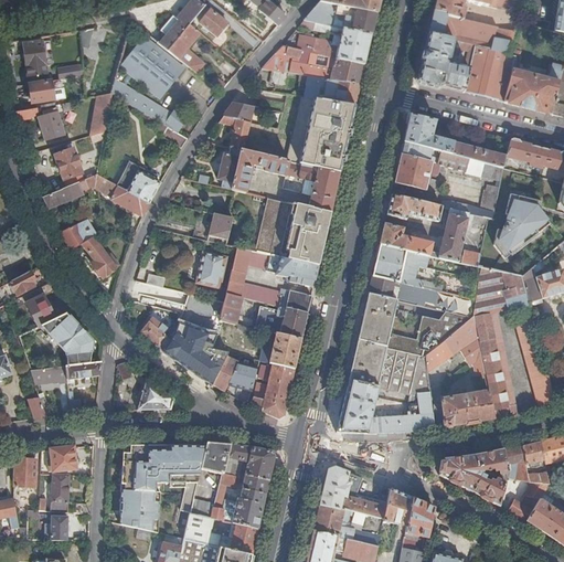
[(168,49),(190,23),(206,4),(201,0),(192,0),(178,18),(173,13),(161,27),(166,30),(157,40),(168,49)]
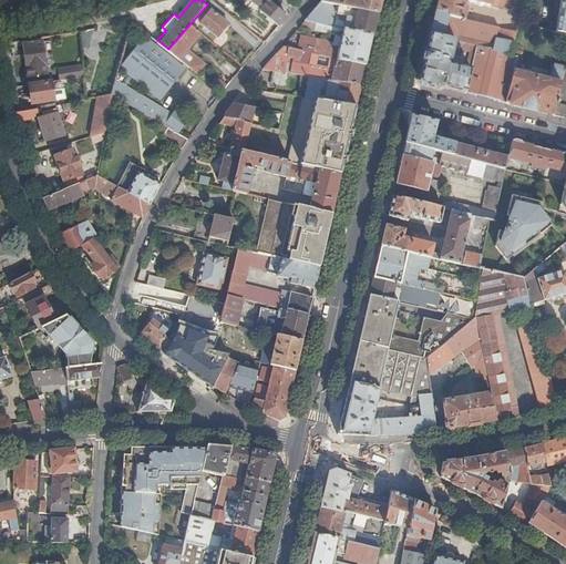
[(223,16),(227,10),(215,0),(211,0),(207,4),(213,9),(214,8),(223,16)]
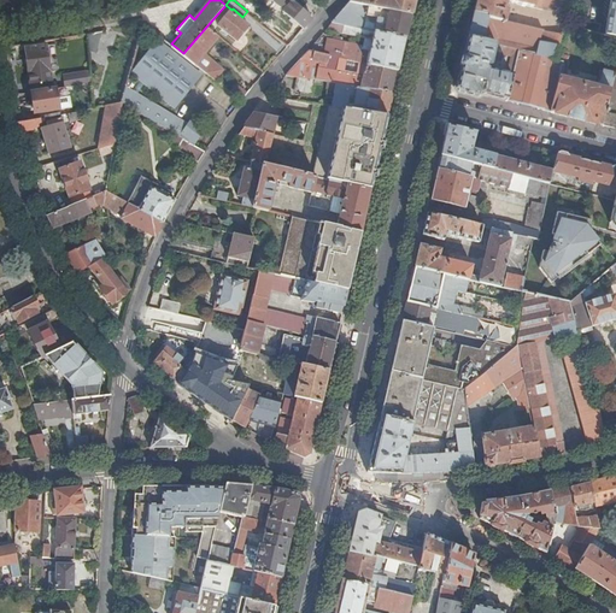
[(303,27),(312,17),(292,0),(274,0),(283,7),(281,10),(303,27)]
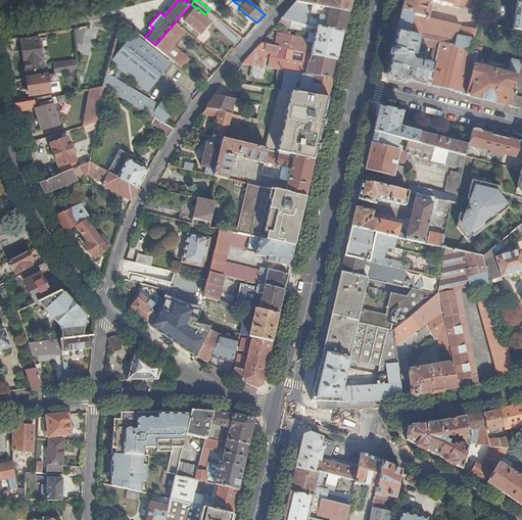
[(296,0),(282,17),(302,22),(315,26),(344,32),(349,10),(302,0),(296,0)]
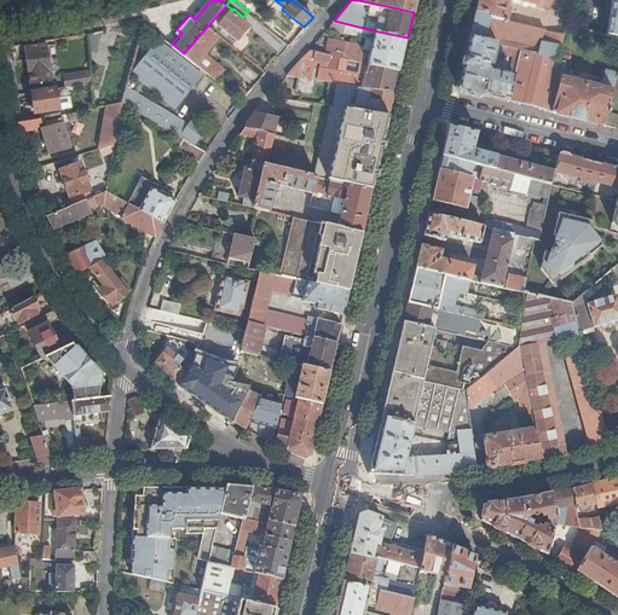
[(414,12),(416,0),(358,0),(414,12)]
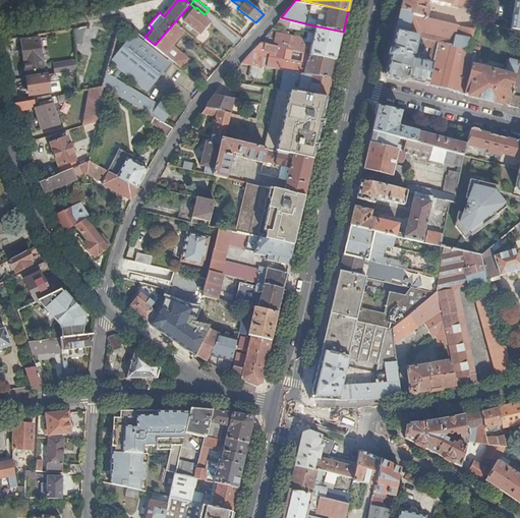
[(402,0),(400,9),(426,15),(429,5),(427,4),(428,0),(438,0),(458,5),(458,3),(466,5),(467,2),(479,5),(480,0),(402,0)]
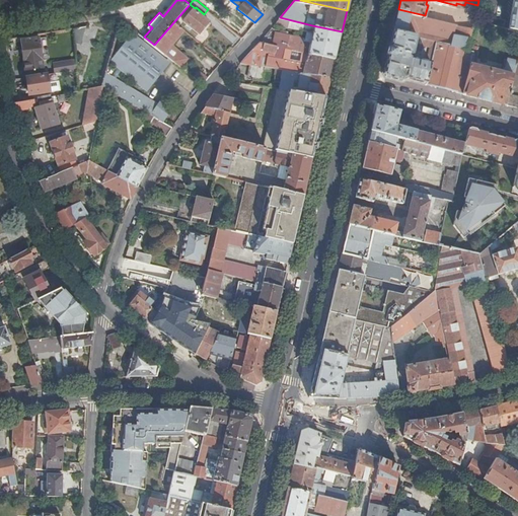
[(511,0),(507,26),(517,28),(517,0),(511,0)]
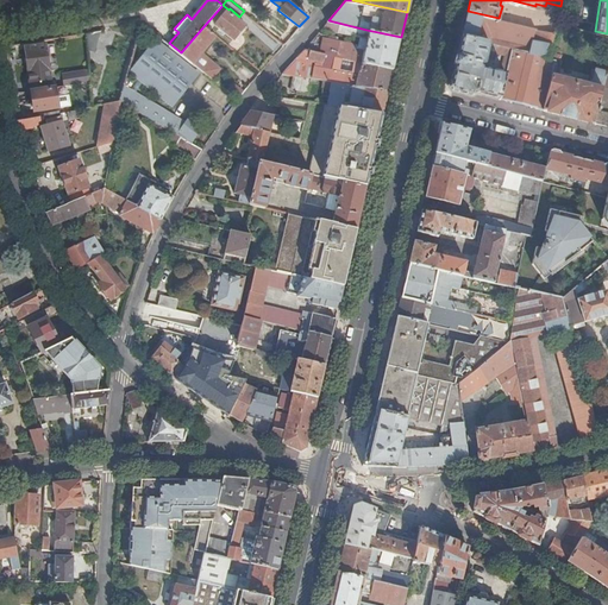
[(229,10),(218,23),(234,38),(246,24),(239,17),(230,8),(229,10)]
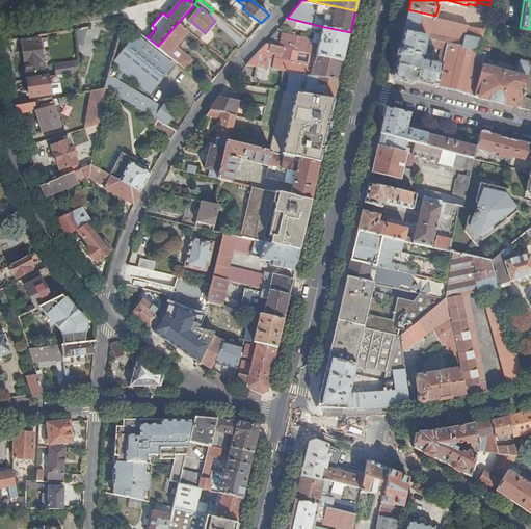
[(435,16),(408,9),(403,29),(447,40),(479,48),(483,27),(435,16)]
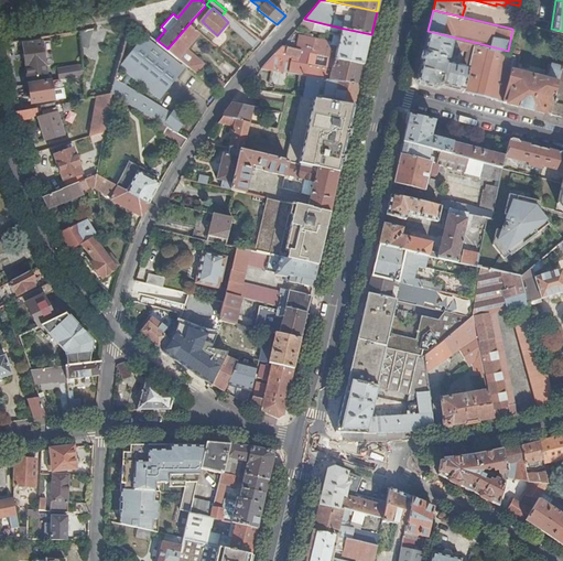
[(333,43),(338,45),(336,56),(343,57),(365,63),(371,34),(339,28),(326,24),(304,19),(299,24),(306,27),(306,28),(313,30),(313,29),(335,33),(333,43)]
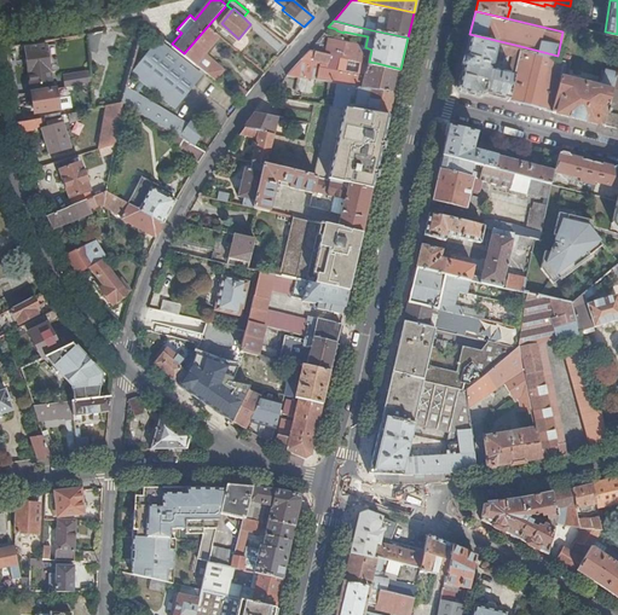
[(206,52),(220,35),(208,25),(184,53),(217,80),(226,69),(206,52)]
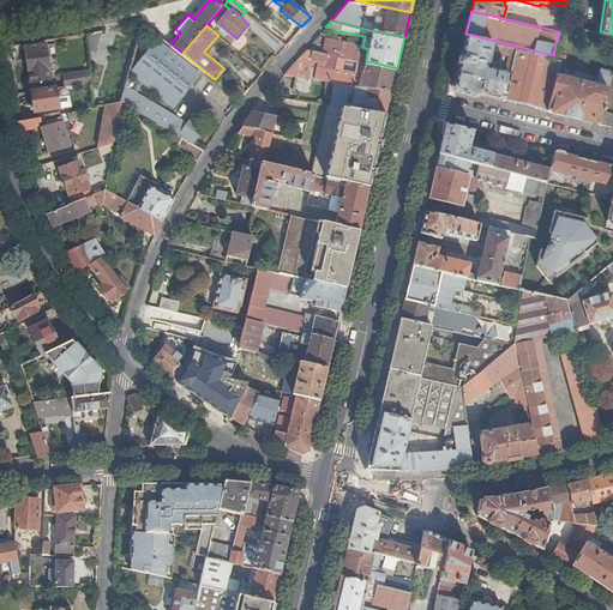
[(100,29),(88,31),(89,49),(95,50),(100,29)]
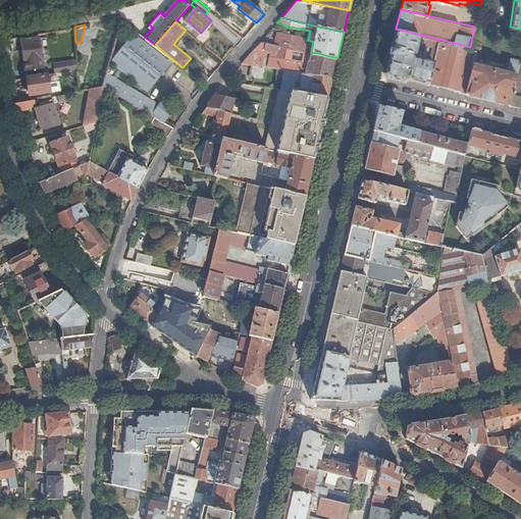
[(389,75),(406,80),(409,78),(428,83),(438,39),(396,29),(386,71),(389,75)]
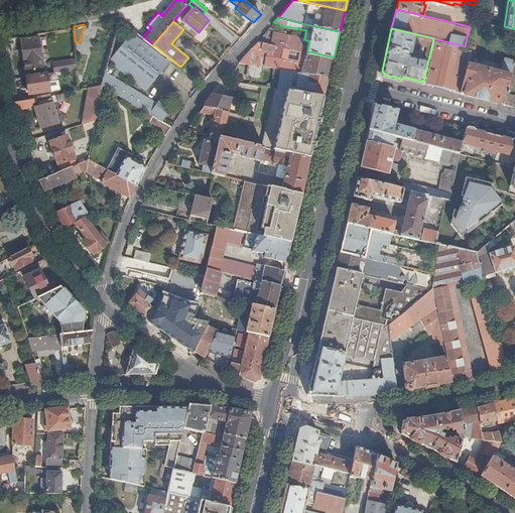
[(290,47),(300,49),(303,36),(286,33),(286,30),(278,29),(278,31),(276,44),(282,45),(290,47)]
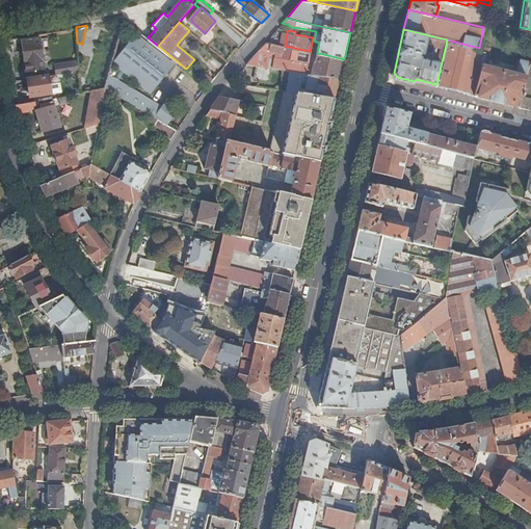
[(137,34),(115,61),(152,90),(174,63),(137,34)]
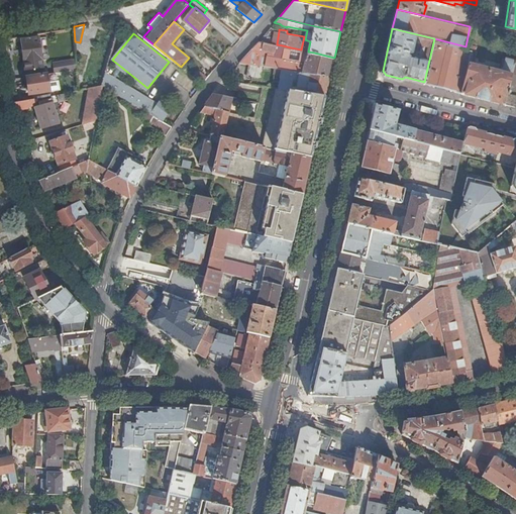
[(38,35),(21,38),(25,67),(42,64),(38,35)]
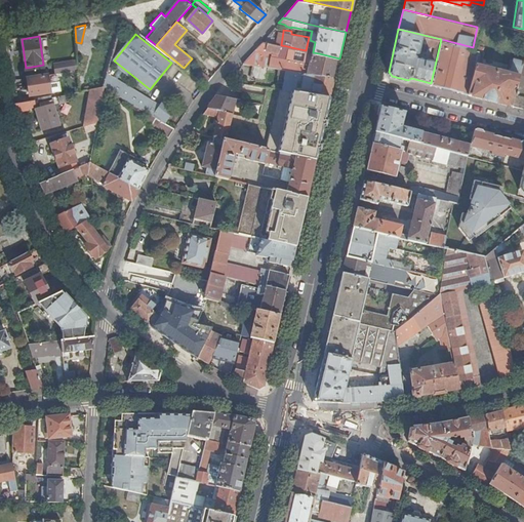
[(441,39),(431,83),(468,93),(476,62),(479,49),(473,47),(441,39)]
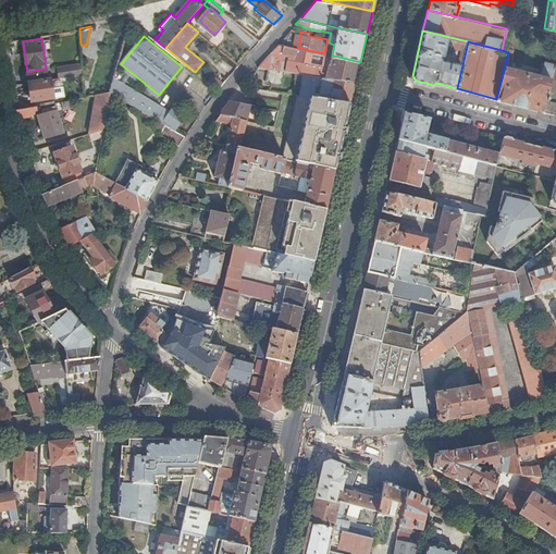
[(292,47),(285,45),(283,53),(303,58),(305,49),(298,48),(292,47)]
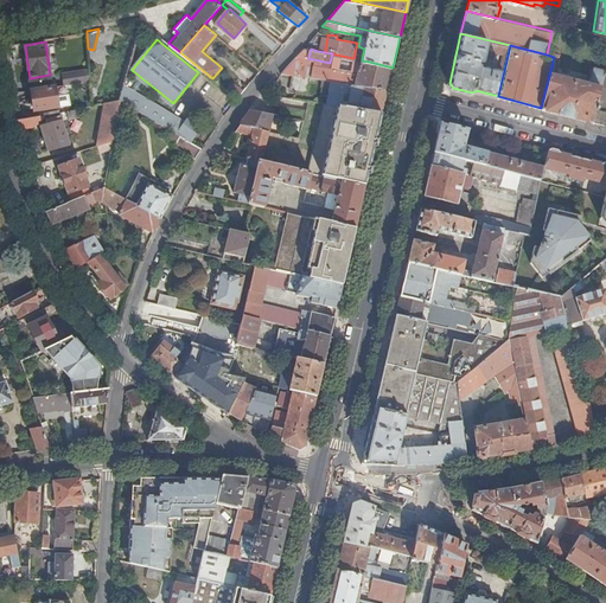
[(388,90),(393,68),(369,62),(362,61),(358,74),(314,64),(314,65),(305,64),(304,76),(318,78),(332,81),(388,90)]
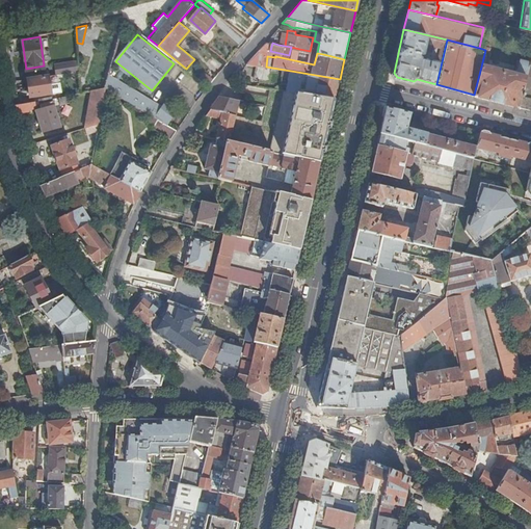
[(529,108),(530,101),(530,60),(520,57),(516,71),(482,62),(474,95),(529,108)]
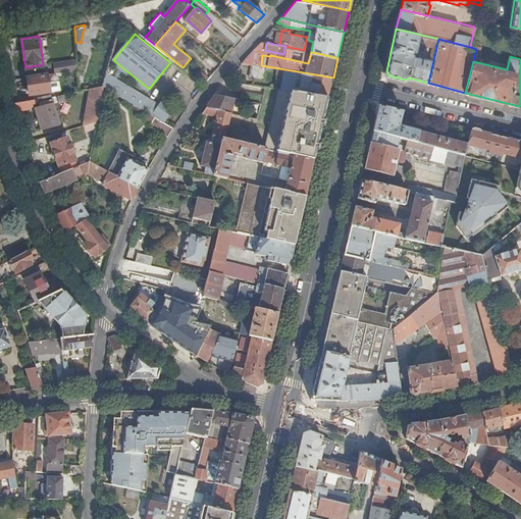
[(77,68),(77,59),(61,61),(62,70),(77,68)]
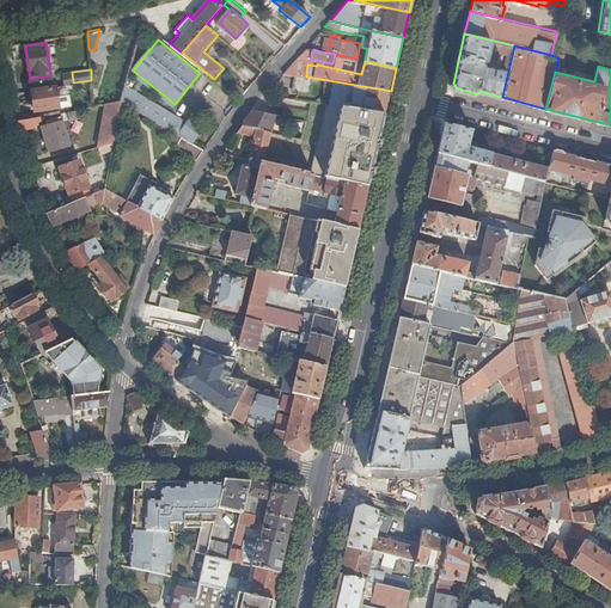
[(321,84),(321,79),(306,77),(297,74),(294,91),(312,93),(313,83),(321,84)]
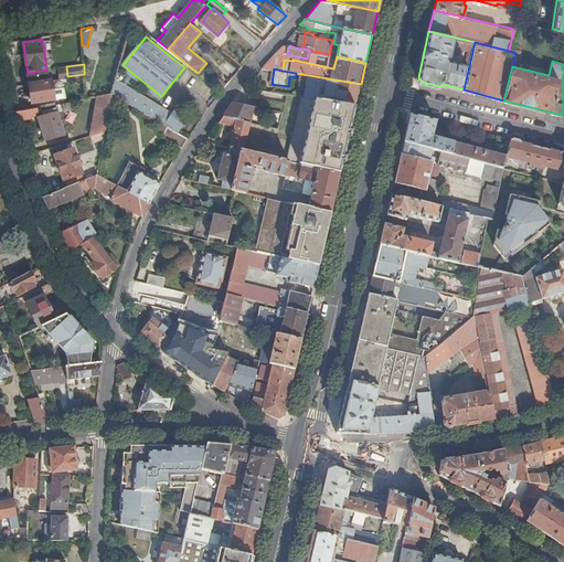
[(211,83),(220,89),(225,83),(216,75),(211,83)]
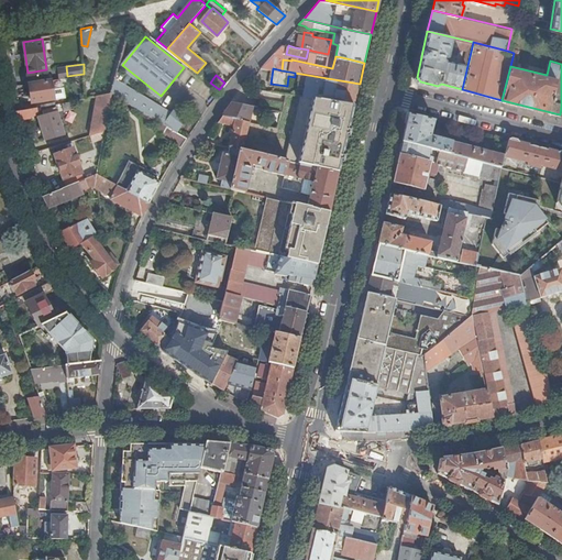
[(354,103),(360,84),(308,75),(305,95),(354,103)]
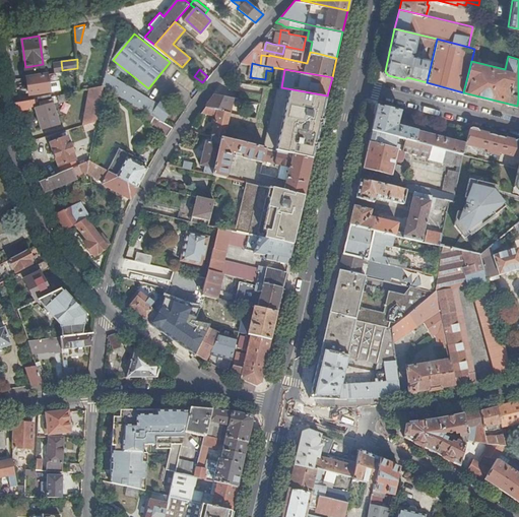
[(152,114),(153,112),(157,107),(159,104),(108,72),(105,85),(152,114)]
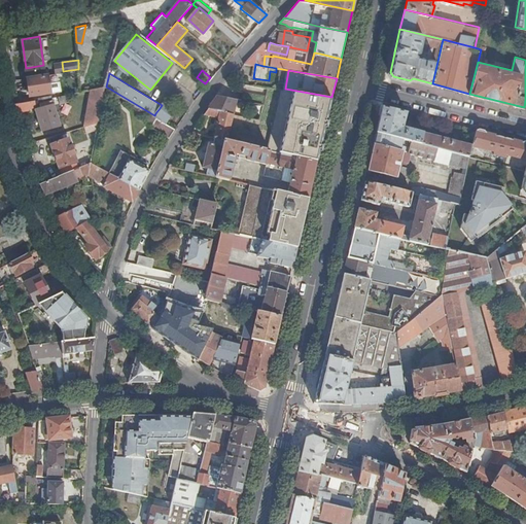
[(48,74),(28,77),(30,94),(51,91),(48,74)]
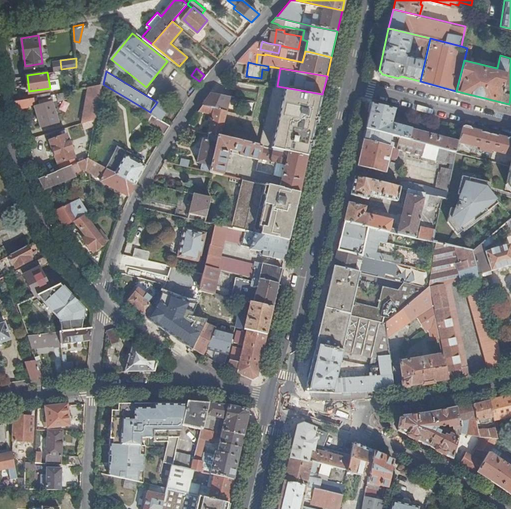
[(67,121),(68,126),(95,118),(97,108),(101,85),(101,84),(88,86),(83,117),(75,118),(67,121)]
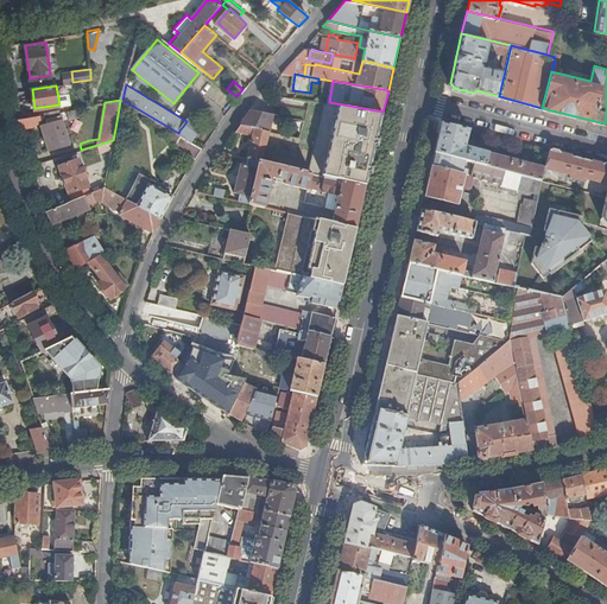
[(366,186),(383,112),(329,102),(324,102),(308,172),(366,186)]
